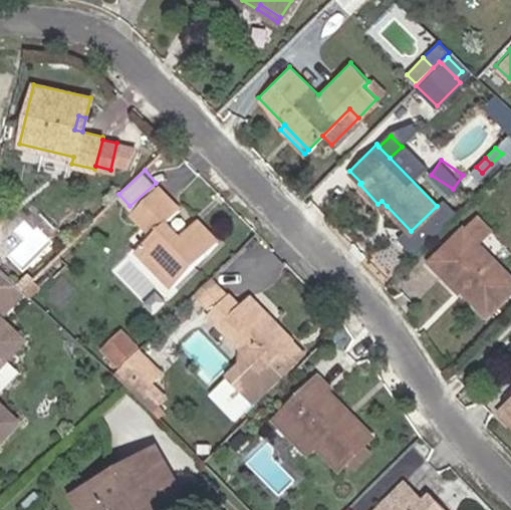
[(172,285),(217,240),(195,218),(178,235),(165,221),(178,207),(156,185),(130,211),(151,232),(135,248),(172,285)]
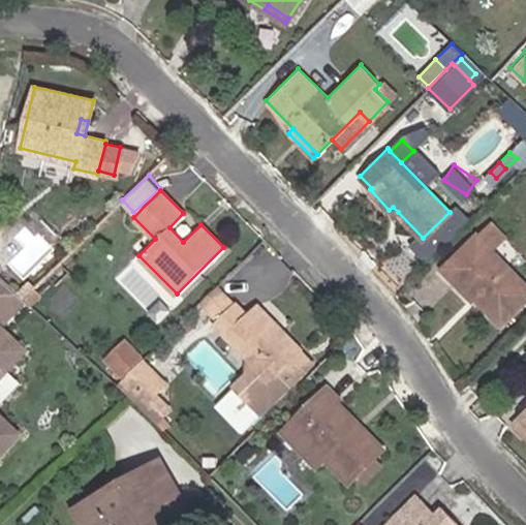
[(516,248),(490,222),(476,235),(502,260),(516,248)]
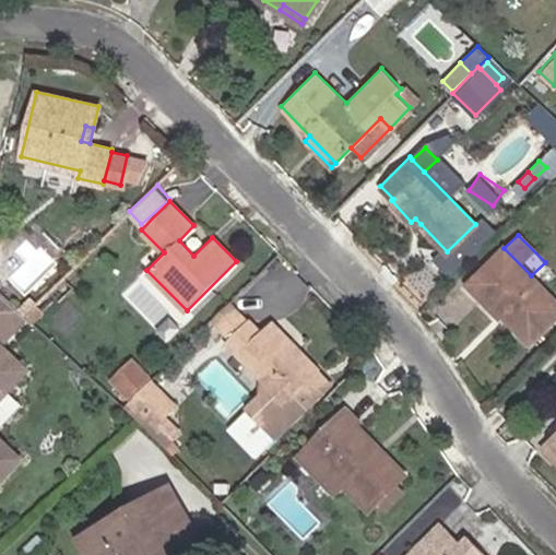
[(36,240),(8,274),(25,290),(54,256),(36,240)]
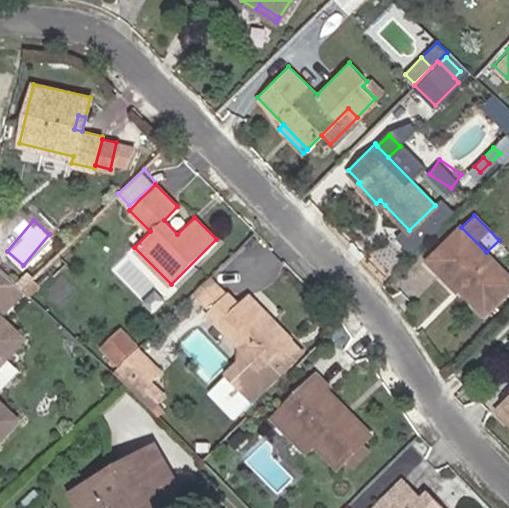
[(484,312),(508,287),(508,274),(486,252),(461,227),(460,226),(429,256),(440,268),(437,271),(453,287),(456,284),(484,312)]
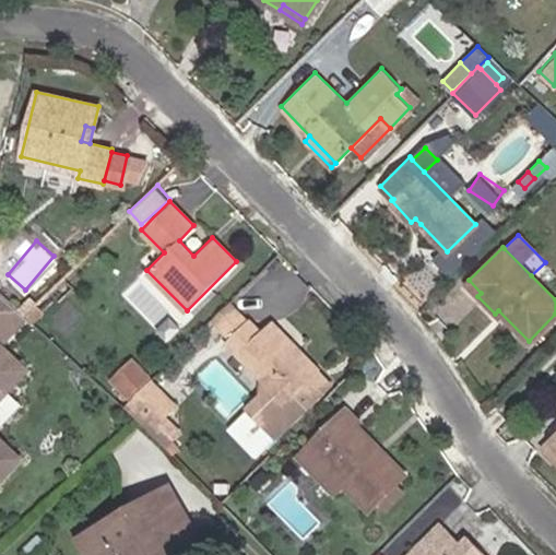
[(0,322),(15,307),(0,293),(0,322)]
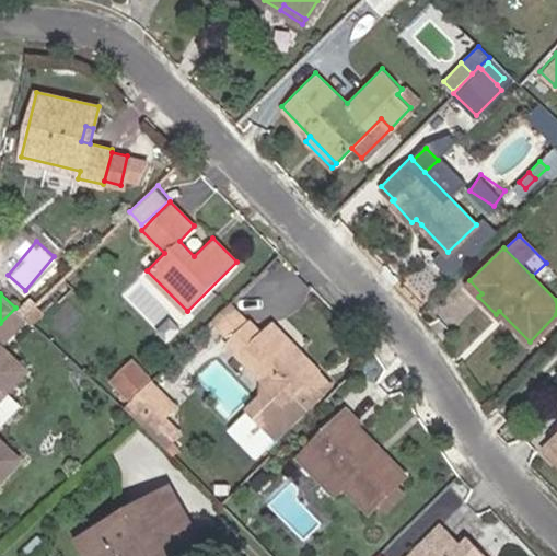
[(0,332),(7,338),(25,317),(15,308),(0,323),(0,332)]
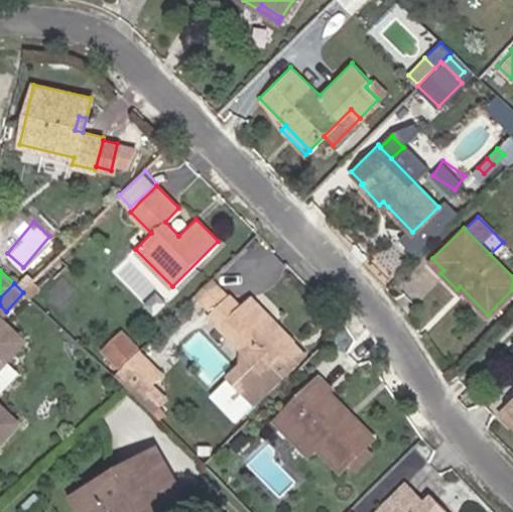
[(205,304),(211,310),(227,295),(221,289),(205,304)]
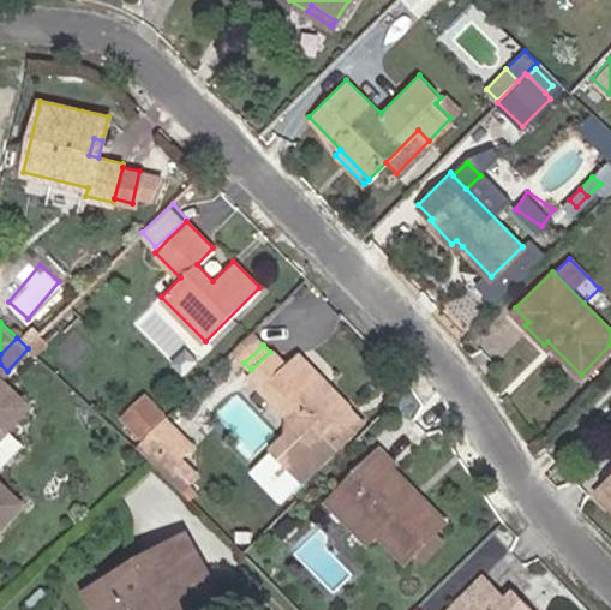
[(287,432),(269,449),(299,479),(361,418),(298,351),(285,364),(271,350),(270,352),(251,370),(247,374),(287,414),(287,432)]
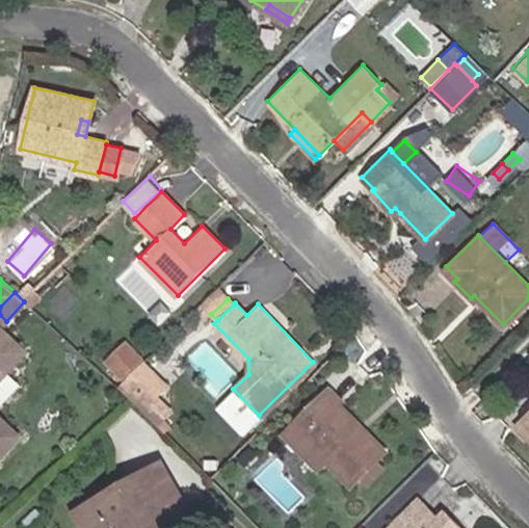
[(126,333),(130,317),(116,313),(112,328),(126,333)]
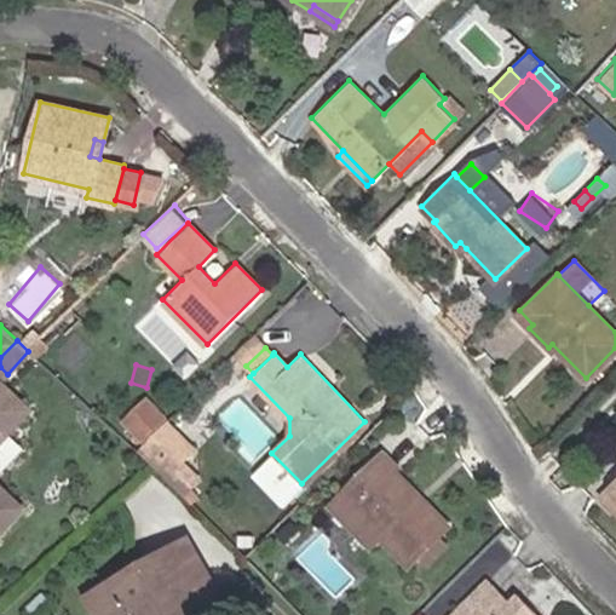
[(0,438),(29,407),(0,380),(0,532),(24,506),(0,483),(0,438)]
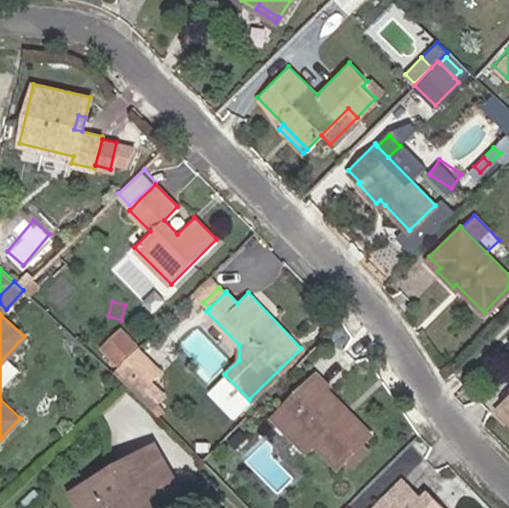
[(137,349),(117,370),(152,404),(163,393),(149,379),(158,369),(137,349)]
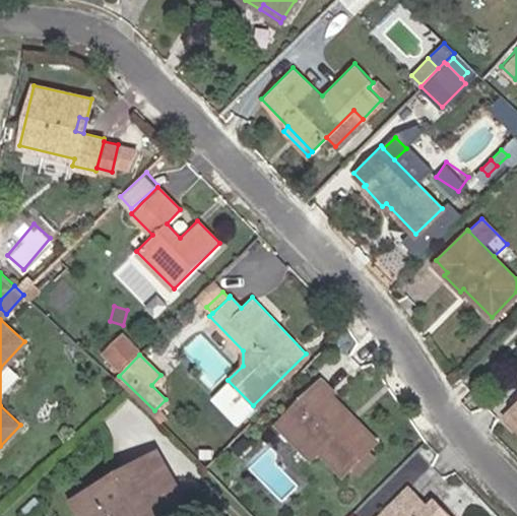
[(367,448),(375,440),(329,393),(332,391),(320,380),(286,413),(296,424),(318,446),(343,471),(351,463),(367,448)]
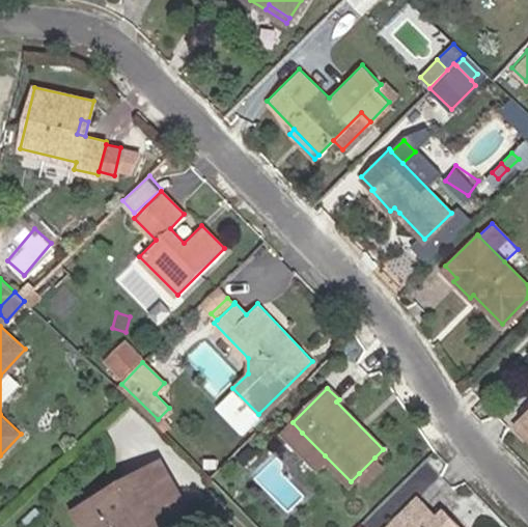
[(520,428),(527,419),(527,408),(515,422),(520,428)]
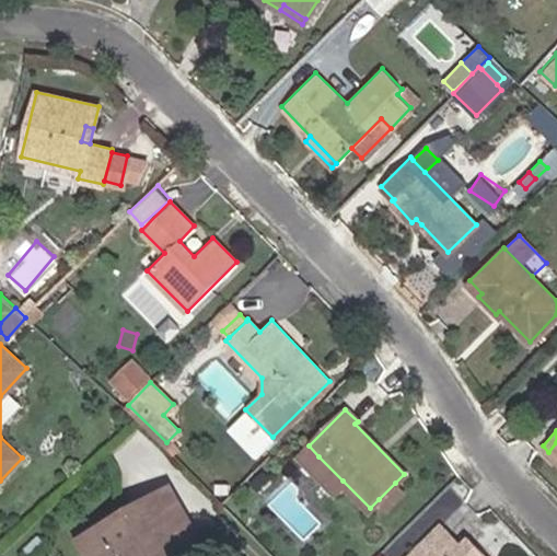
[(343,481),(318,456),(313,461),(337,485),(343,481)]
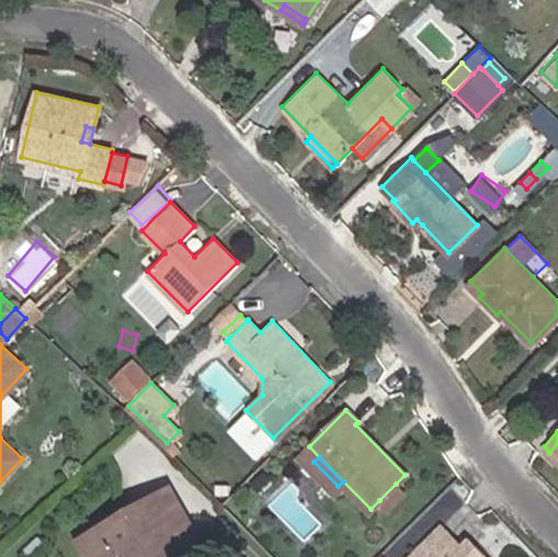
[(258,488),(269,478),(262,472),(251,481),(258,488)]
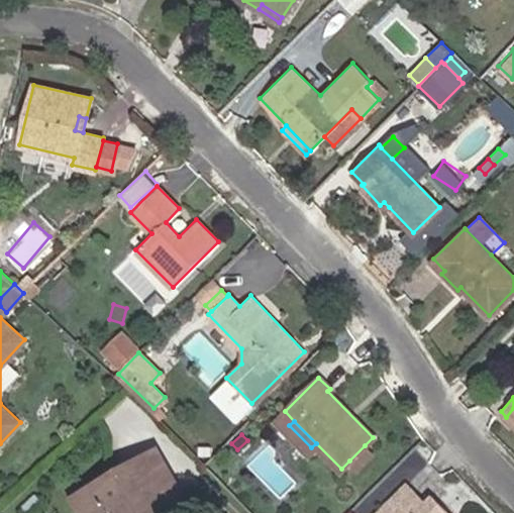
[(356,468),(372,452),(365,445),(349,460),(356,468)]
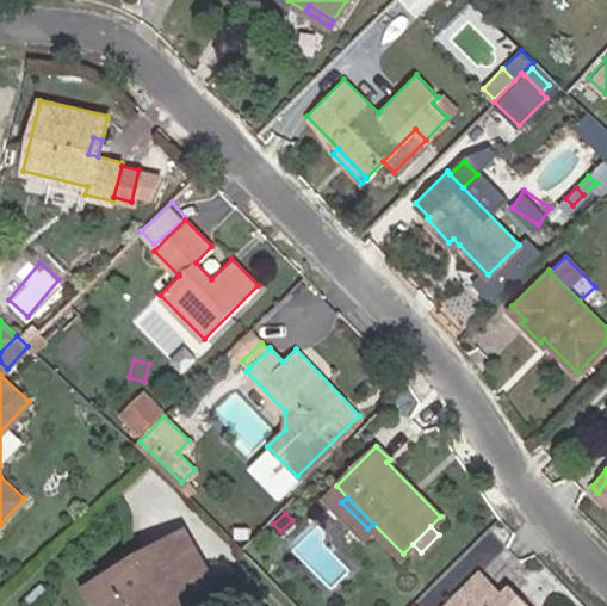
[(177,605),(197,605),(218,594),(184,533),(88,587),(98,605),(167,605),(174,603),(177,605)]
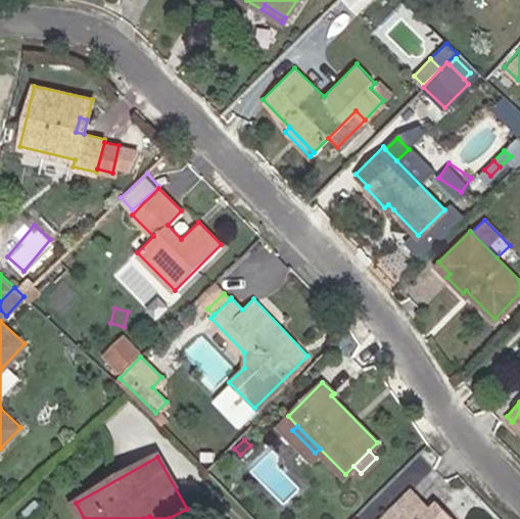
[(385,513),(378,518),(454,518),(436,501),(429,508),(427,511),(420,504),(422,501),(409,487),(384,512),(385,513)]
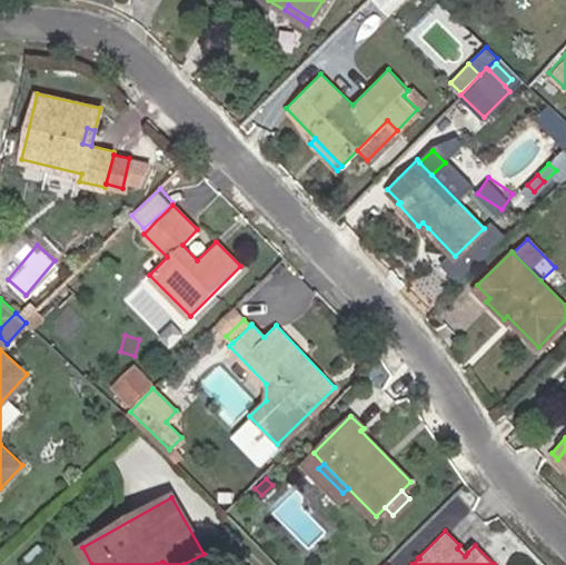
[(467,553),(459,545),(457,548),(465,556),(467,553)]
